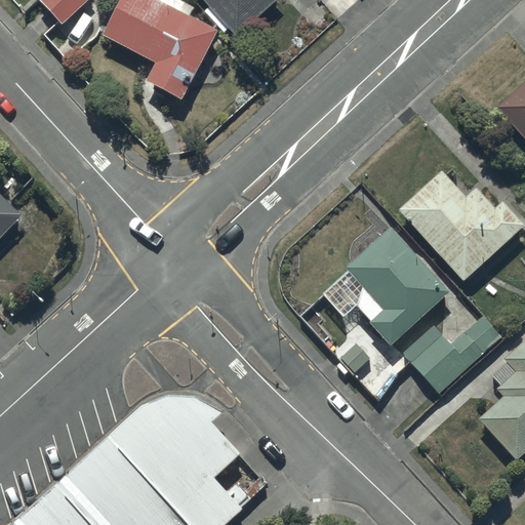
[(89,0),(51,0),(41,10),(63,33),(93,4),(89,0)]
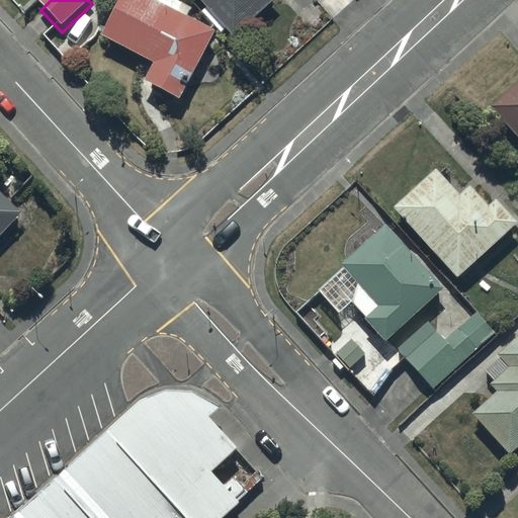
[(216,41),(136,0),(125,0),(102,47),(154,73),(144,92),(179,110),(216,41)]
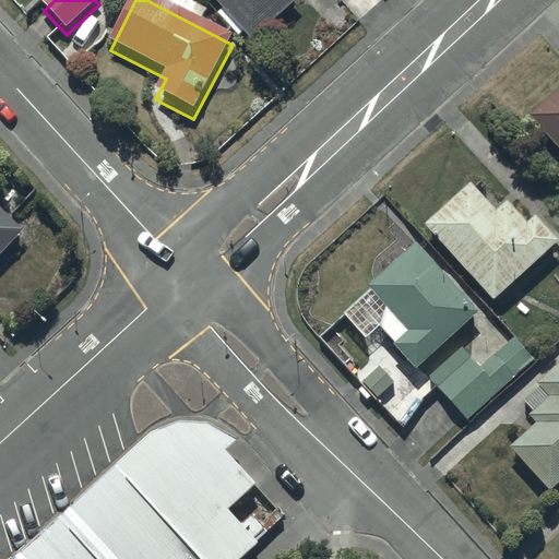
[(209,0),(252,48),(298,7),(292,0),(209,0)]
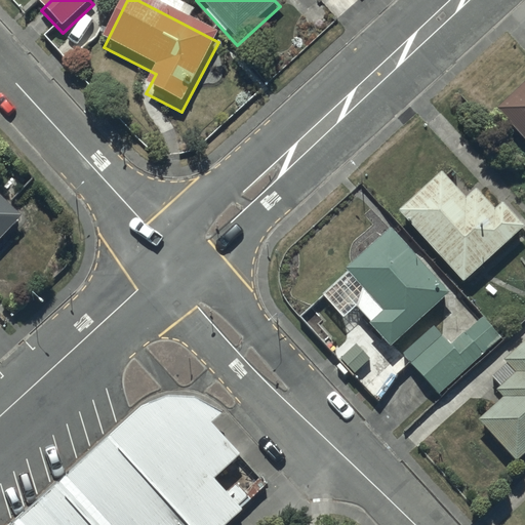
[(524,77),(496,106),(524,136),(524,77)]
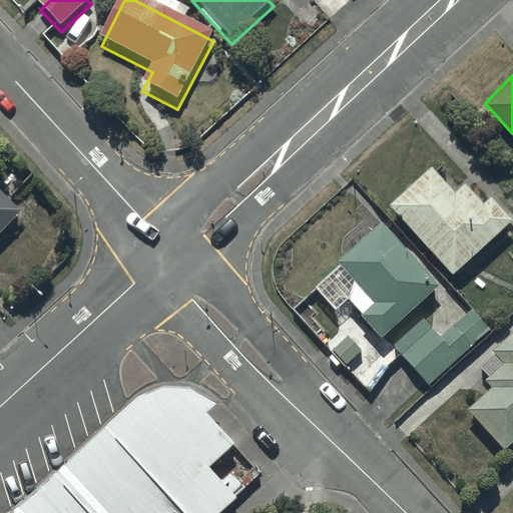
[(433,163),(390,201),(453,272),(512,217),(492,194),(485,200),(466,178),(455,188),(433,163)]
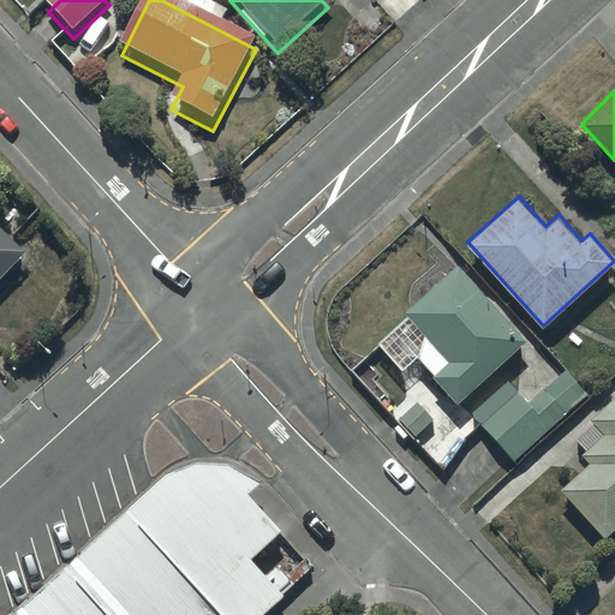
[(0,274),(24,249),(0,225),(0,274)]
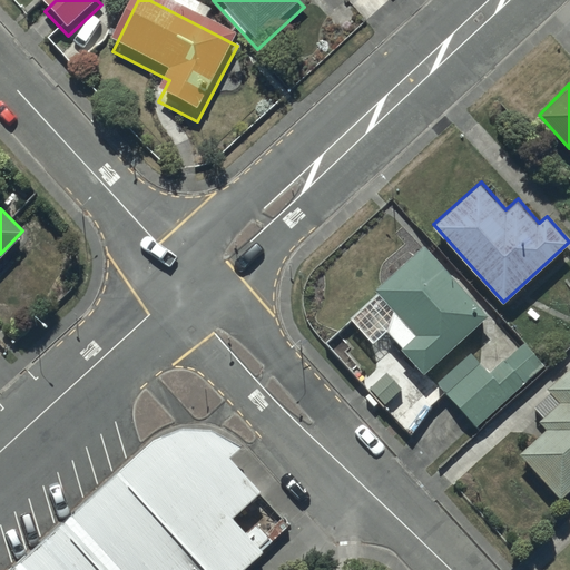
[(387,330),(403,344),(400,347),(424,373),(489,313),(423,243),(374,288),(393,310),(387,330)]
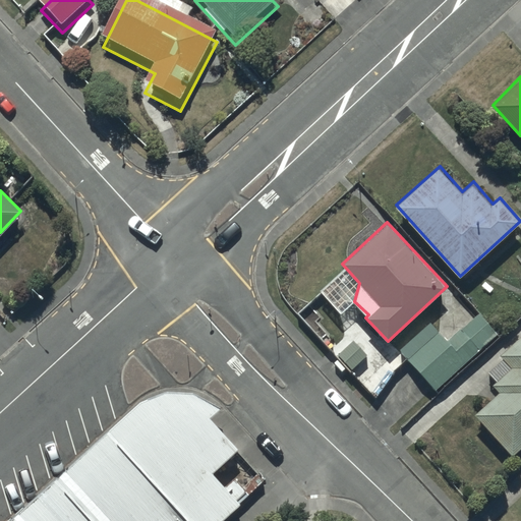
[(399,348),(436,389),(498,334),(479,312),(448,340),(430,320),(399,348)]
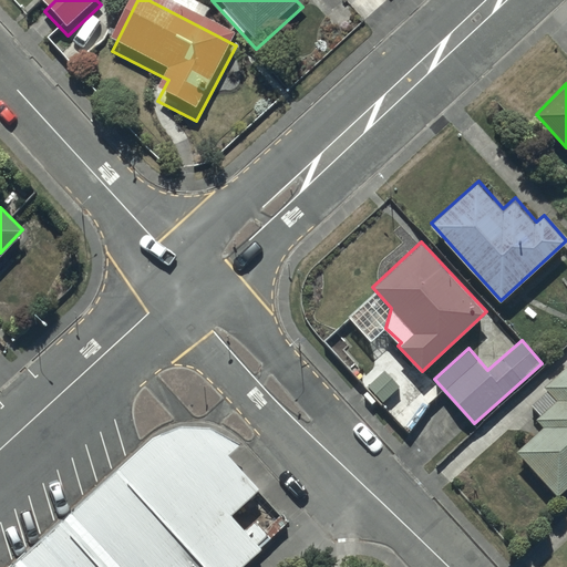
[(566,363),(544,383),(548,388),(532,401),(542,412),(536,416),(545,425),(517,449),(557,494),(566,484),(566,363)]
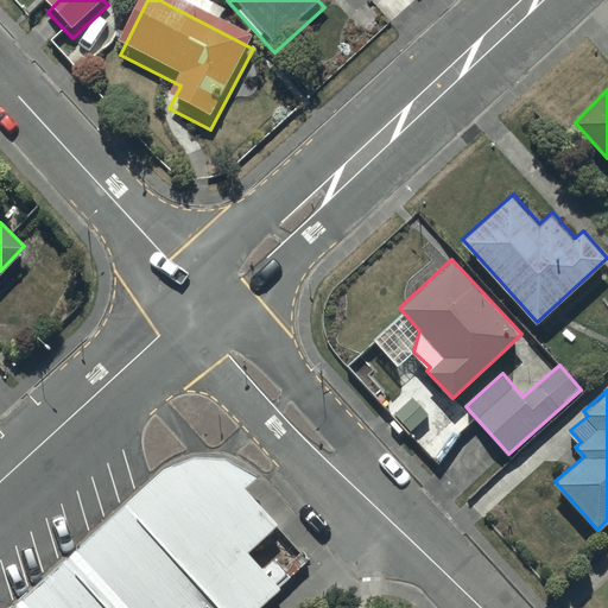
[(159,473),(8,607),(254,607),(273,591),(239,555),(272,525),(241,492),(257,479),(222,462),(194,461),(159,473)]
